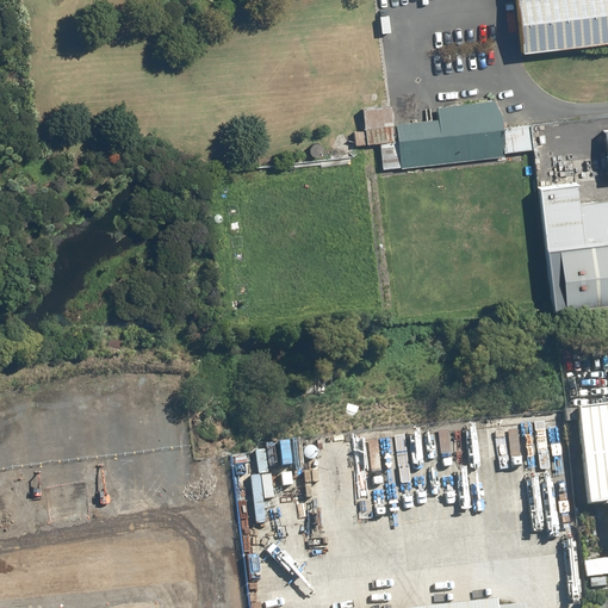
[(607,0),(515,0),(522,49),(607,39),(607,0)]
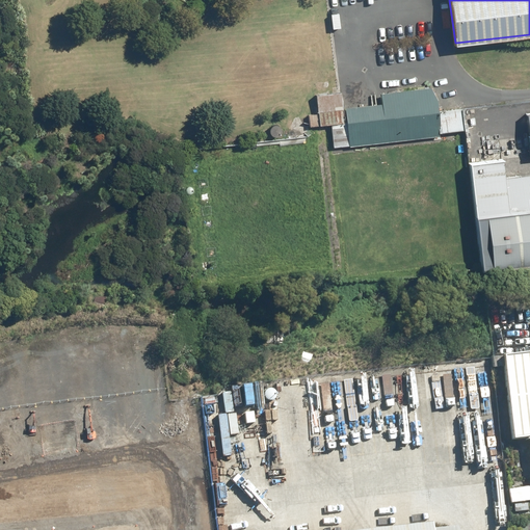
[(440,135),(465,133),(462,111),(436,114),(433,89),(377,96),(378,104),(345,108),(343,94),(316,97),(318,114),(309,115),(310,131),(332,129),(335,151),(440,139),(440,135)]
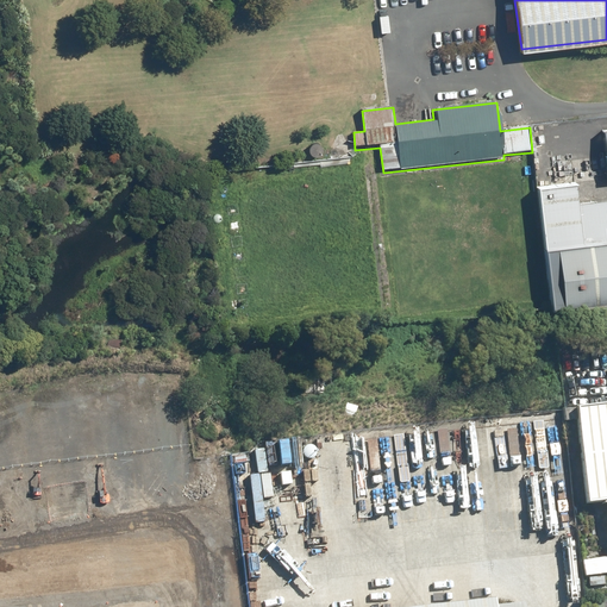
[(606,201),(581,205),(579,186),(540,189),(546,251),(606,244),(606,201)]
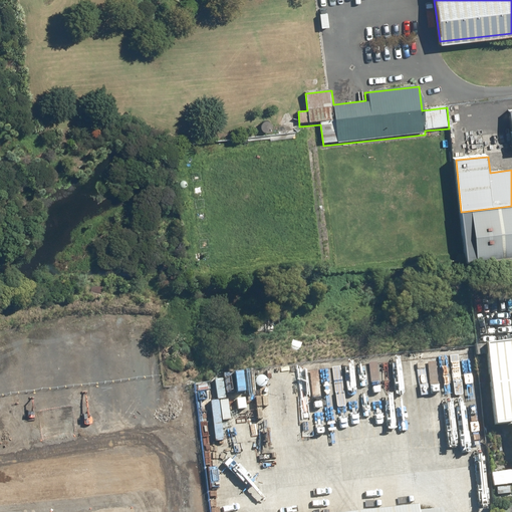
[(511,206),(461,212),(467,262),(511,257),(511,206)]
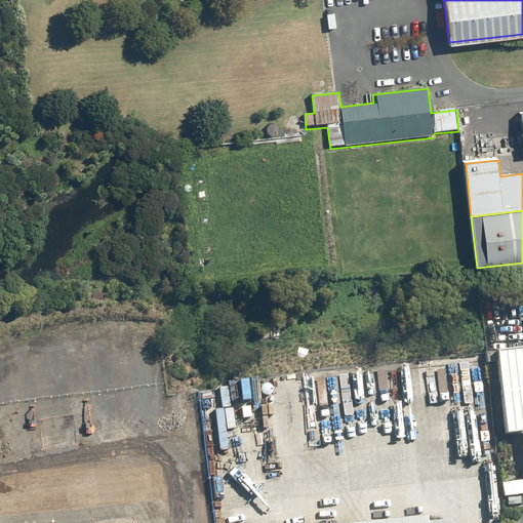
[(522,350),(497,354),(508,436),(522,433),(522,350)]
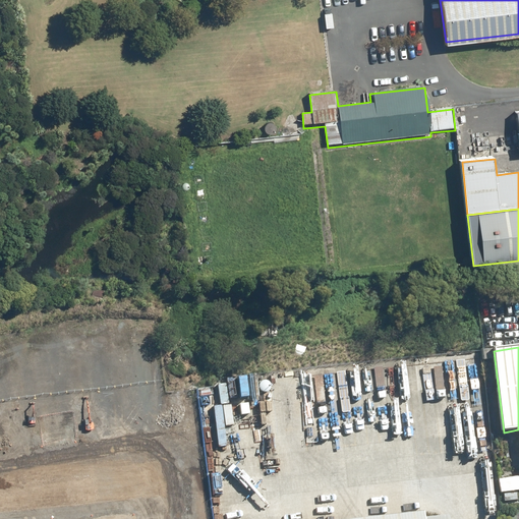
All buildings are outlined.
